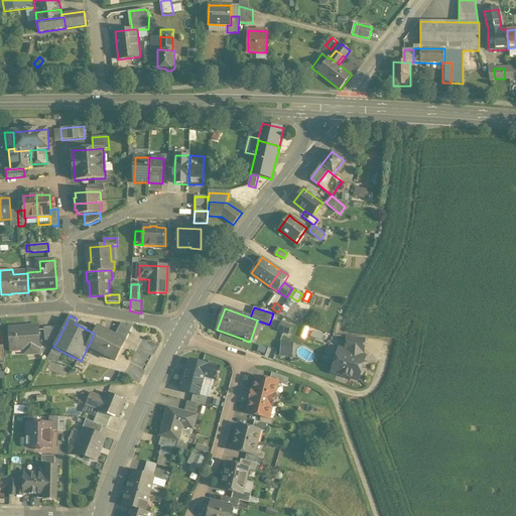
[(121,324),(115,336),(126,341),(134,326),(121,324)]
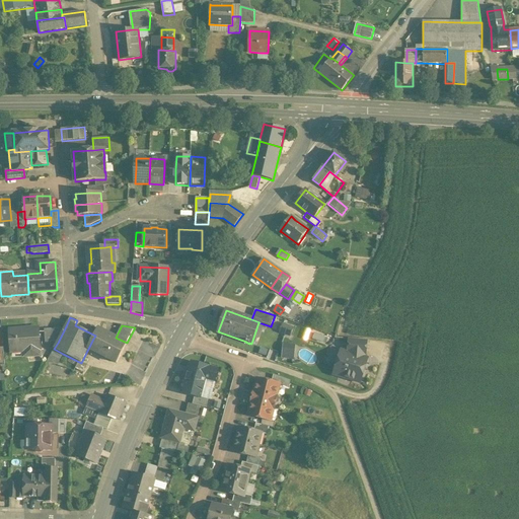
[(293,328),(283,325),(283,327),(281,332),(290,336),(293,328)]
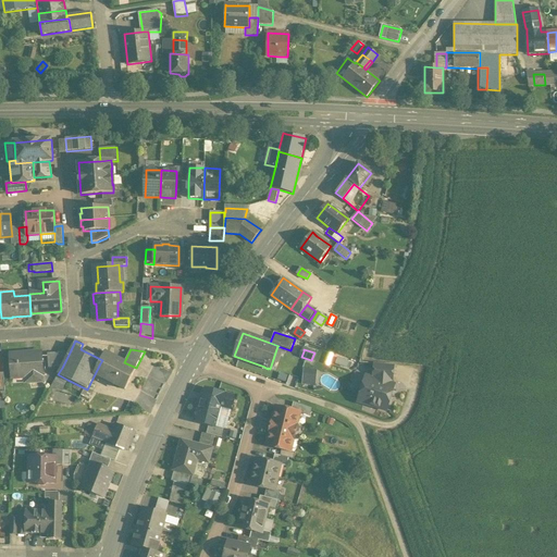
[(34,354),(10,355),(12,379),(32,376),(33,383),(44,382),(41,351),(34,353),(34,354)]
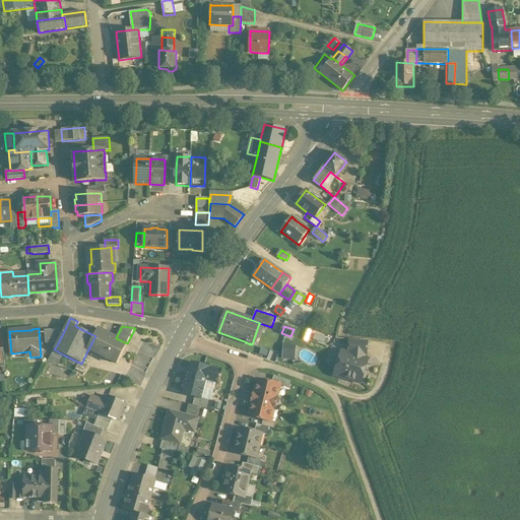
[(65,329),(45,330),(46,344),(58,343),(65,329)]
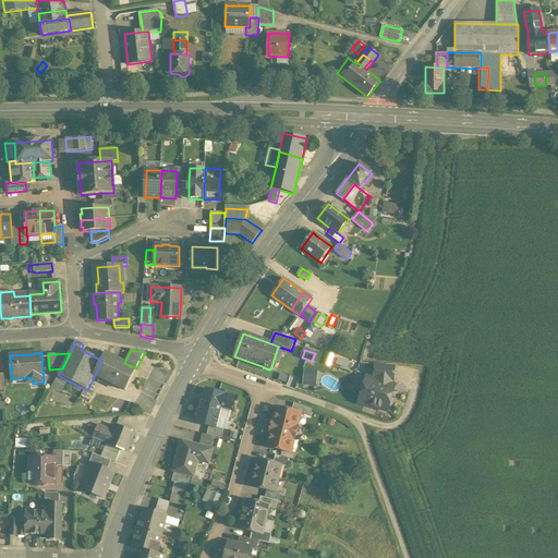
[(100,364),(119,374),(124,363),(109,354),(106,353),(102,361),(100,364)]
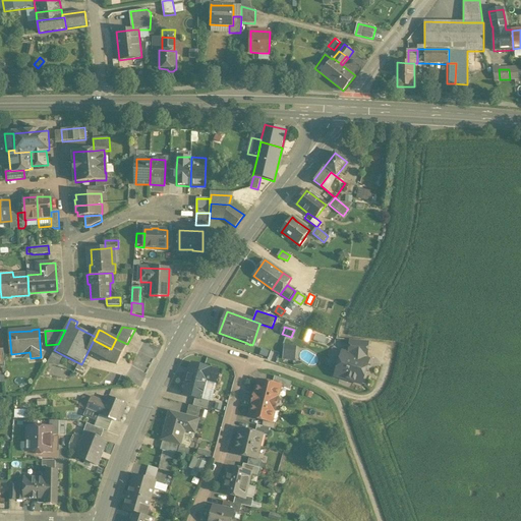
[(111,349),(106,359),(117,364),(127,344),(116,339),(111,349)]
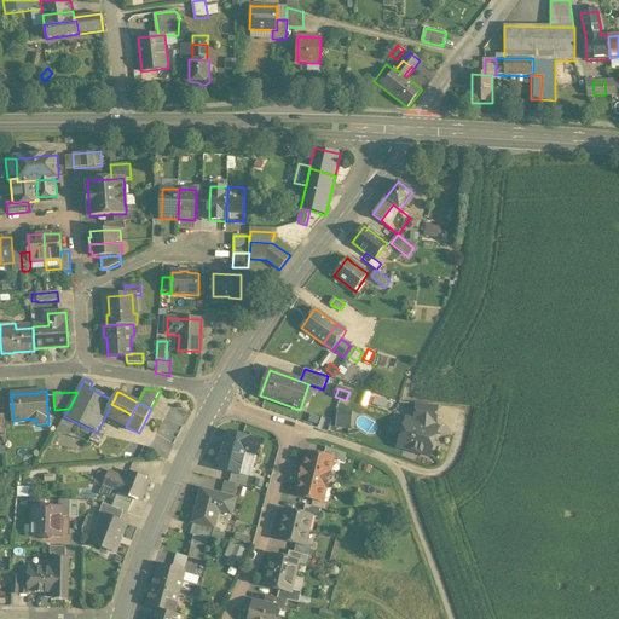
[(132,415),(111,404),(105,416),(126,427),(132,415)]
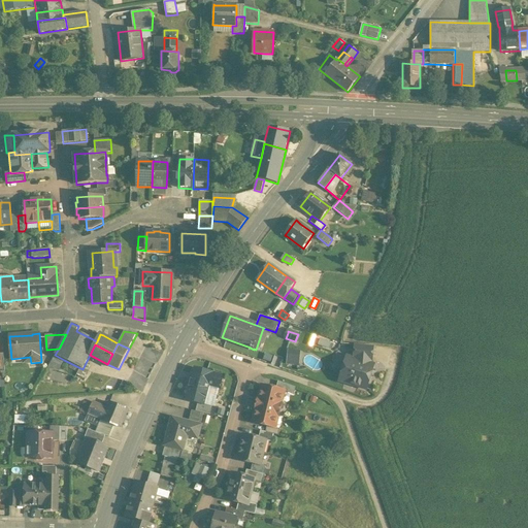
[(373,347),(355,344),(354,359),(371,364),(371,361),(372,361),(373,347)]
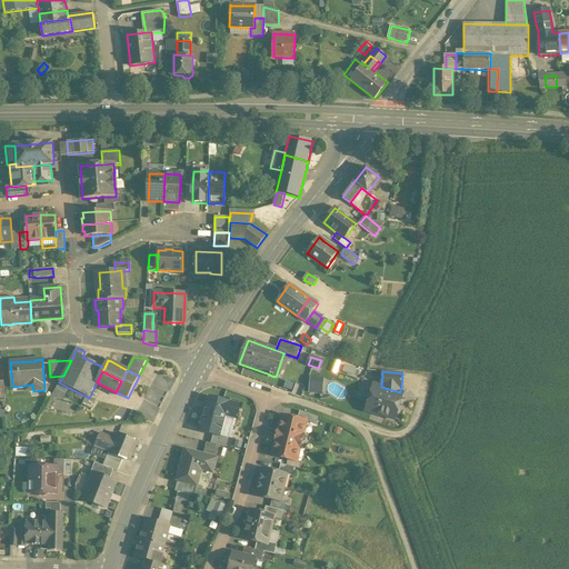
[(321,379),(311,379),(310,392),(319,392),(321,379)]
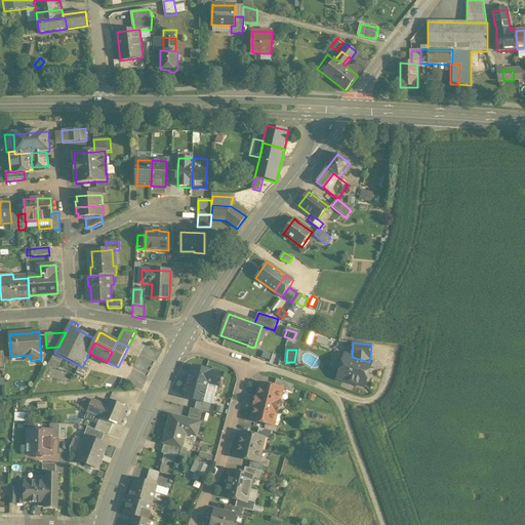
[(64,358),(54,353),(47,367),(58,369),(64,358)]
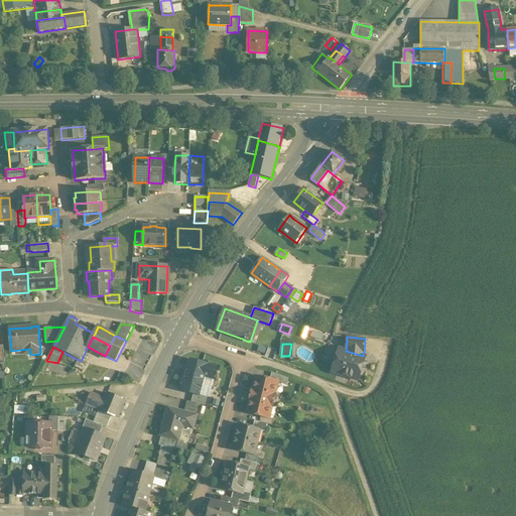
[(346,351),(339,349),(332,372),(359,381),(366,357),(363,356),(346,351)]
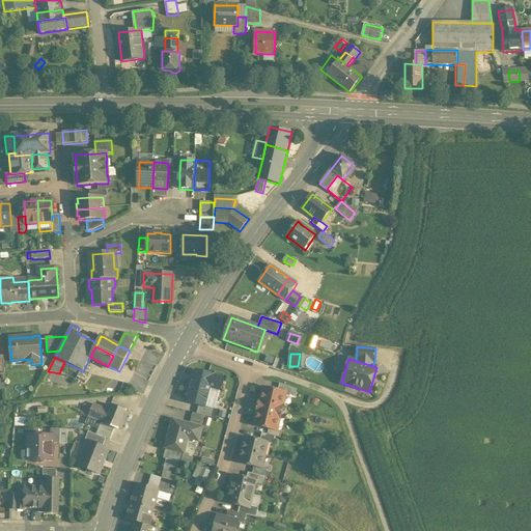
[(81,370),(78,378),(84,381),(87,373),(83,371),(81,370)]
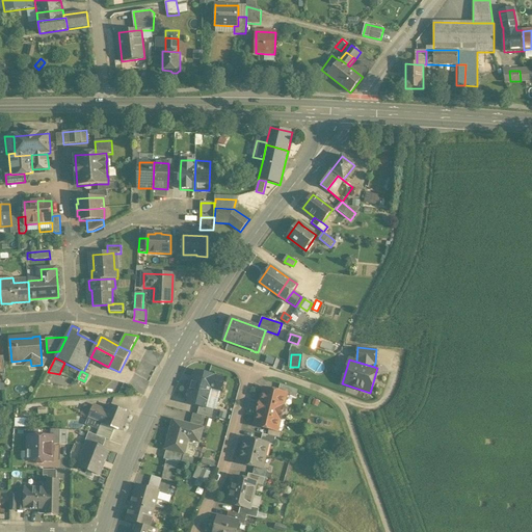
[(223,378),(196,371),(196,372),(197,373),(194,382),(193,382),(187,403),(200,406),(206,407),(211,389),(220,391),(223,378)]
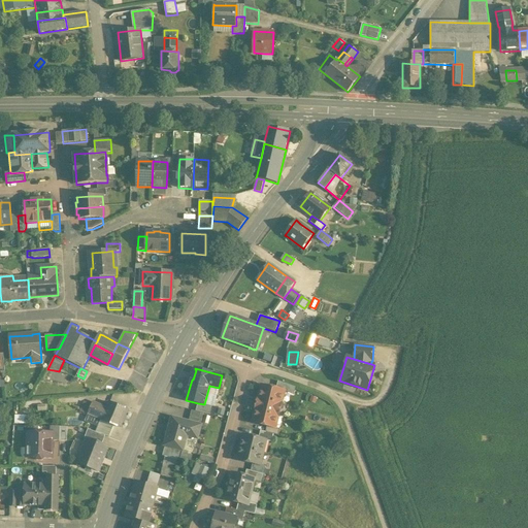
[(296,388),(278,382),(276,389),(285,391),(285,392),(294,394),(296,388)]
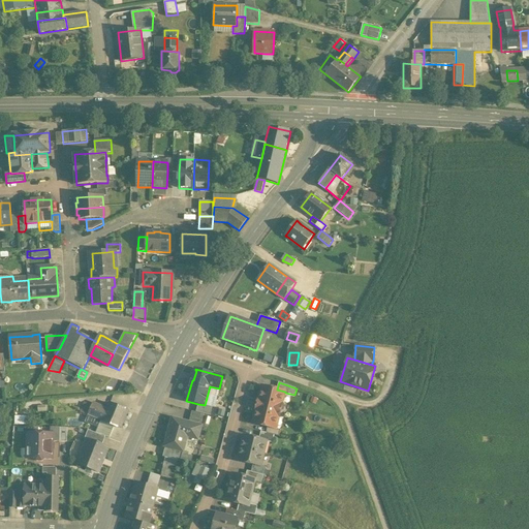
[(219,389),(210,386),(205,405),(214,407),(219,389)]
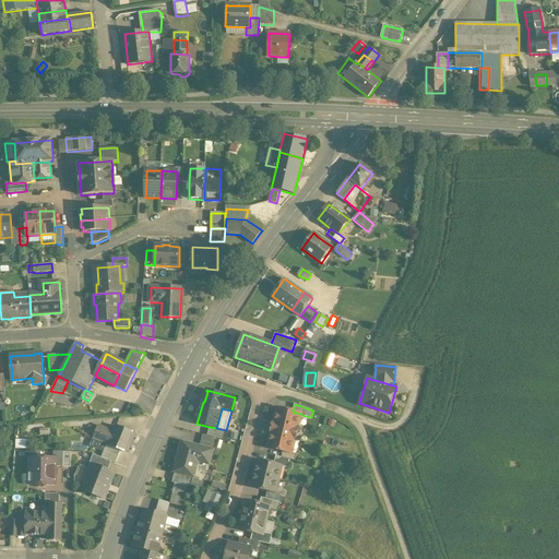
[(293,412),(277,408),(274,421),(298,427),(301,415),(301,414),(293,412)]
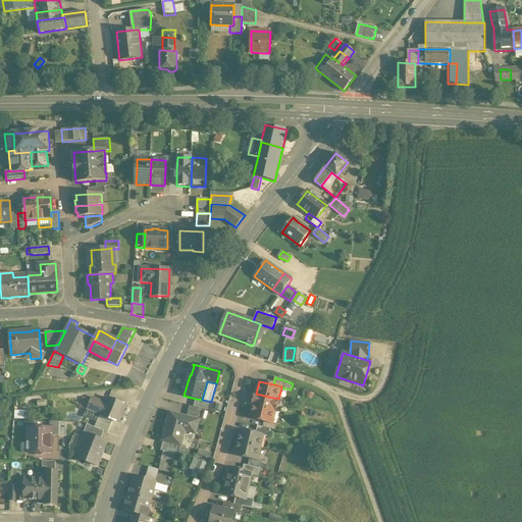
[(313,392),(307,389),(305,396),(312,398),(313,392)]
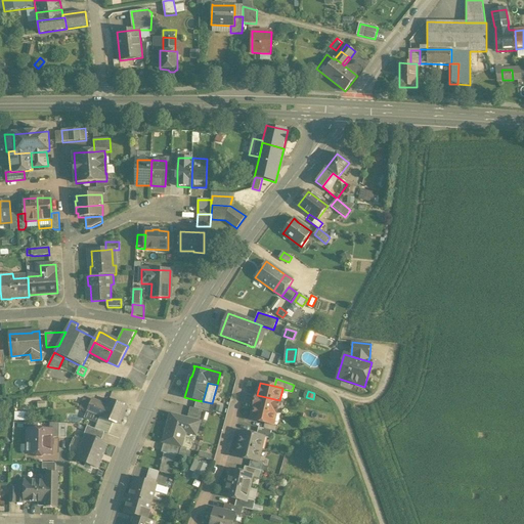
[(279,400),(257,395),(254,407),(276,412),(276,413),(279,400)]
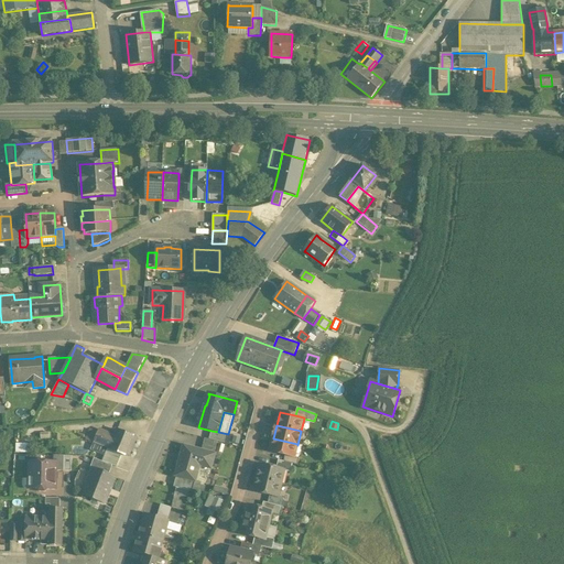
[(98,433),(89,430),(86,441),(94,443),(98,433)]
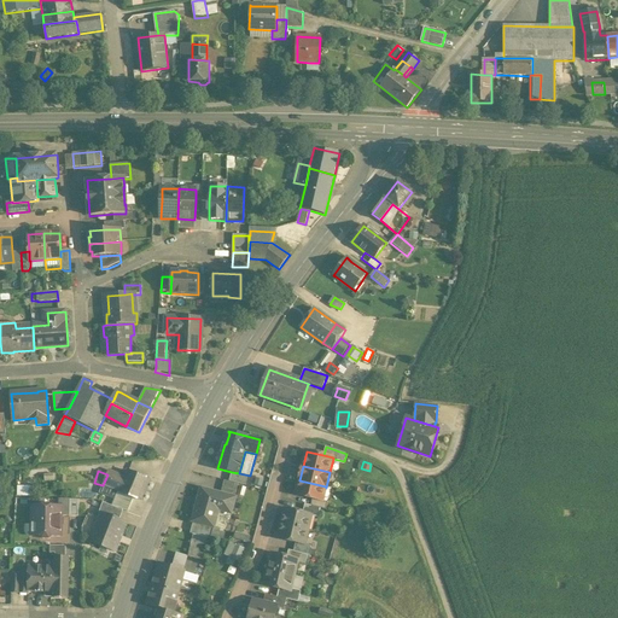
[(126,478),(109,471),(108,474),(103,485),(118,491),(121,493),(126,478)]
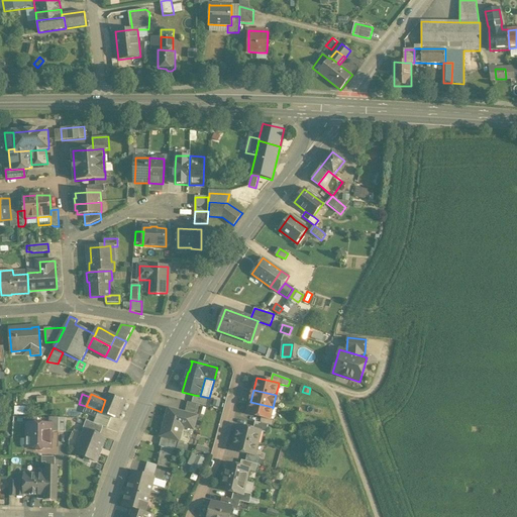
[(124,401),(108,395),(105,400),(101,412),(112,416),(117,418),(124,401)]
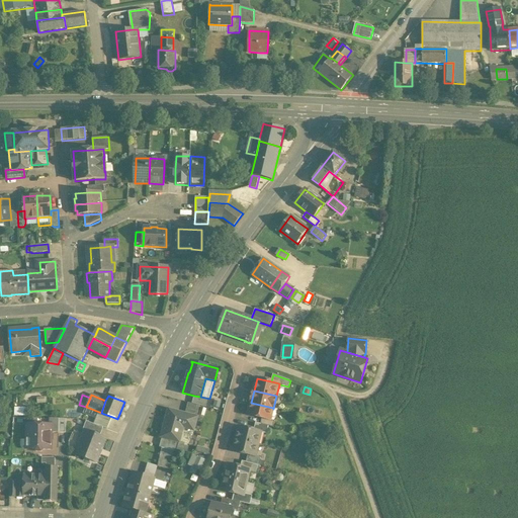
[(200,397),(194,396),(192,404),(207,408),(207,406),(209,399),(200,397)]
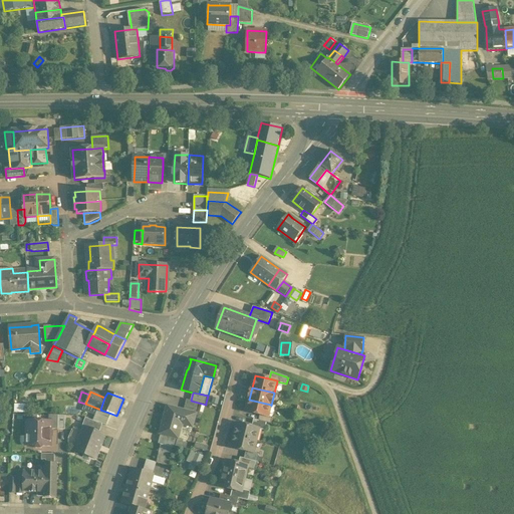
[(220,400),(208,396),(206,403),(218,406),(220,400)]
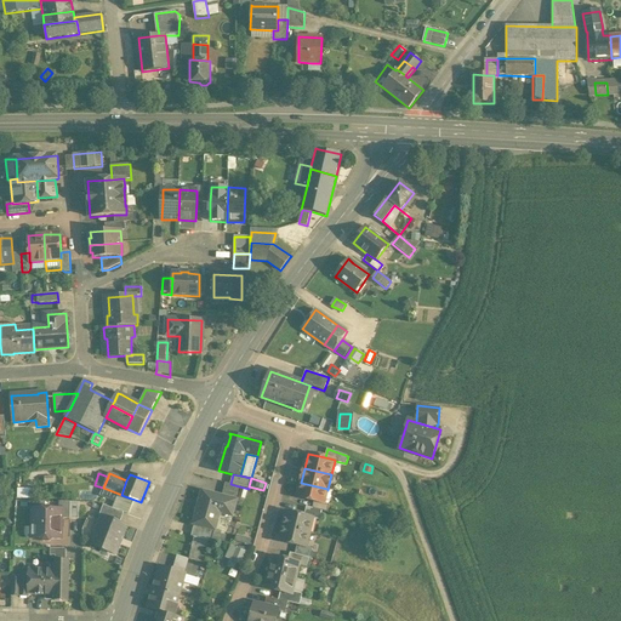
[(240,486),(226,483),(222,497),(235,500),(240,486)]
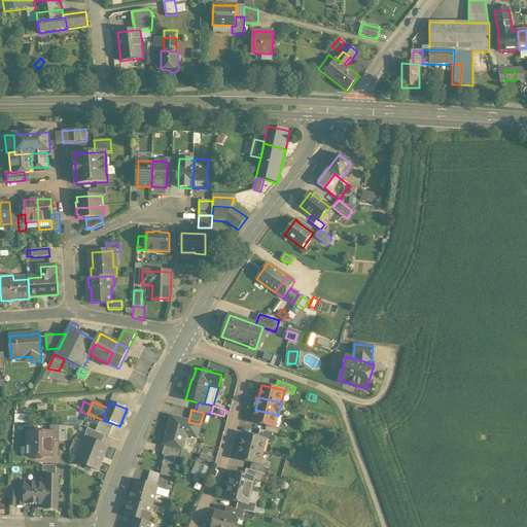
[(278,415),(255,410),(252,422),(267,426),(275,427),(278,416),(278,415)]
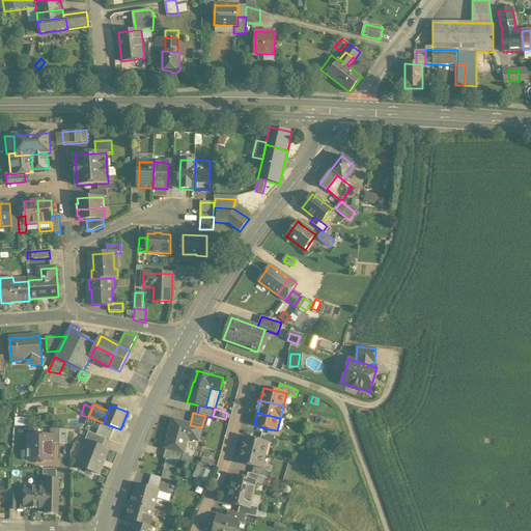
[(17,417),(16,425),(25,425),(25,418),(17,417)]
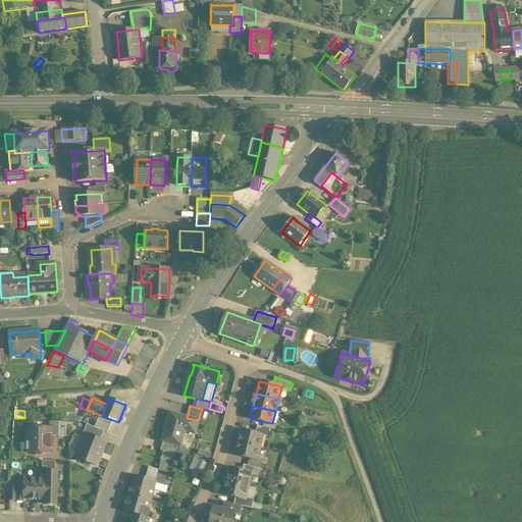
[(187,418),(170,414),(163,441),(180,446),(185,429),(195,432),(194,433),(195,433),(198,421),(198,420),(187,418)]
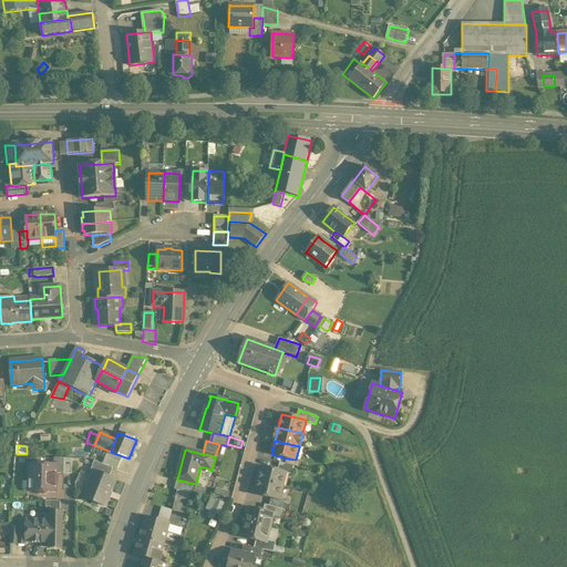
[(111,452),(109,451),(103,465),(113,468),(117,471),(123,456),(111,452)]
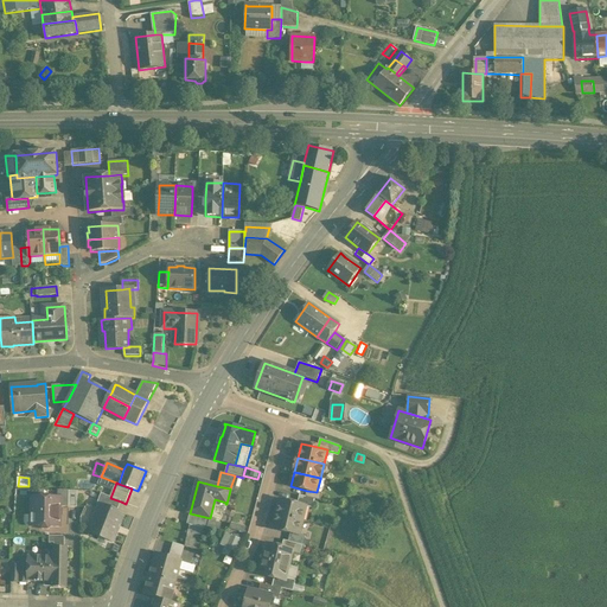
[(69,491),(58,491),(58,498),(61,498),(61,508),(69,508),(69,494),(69,491)]
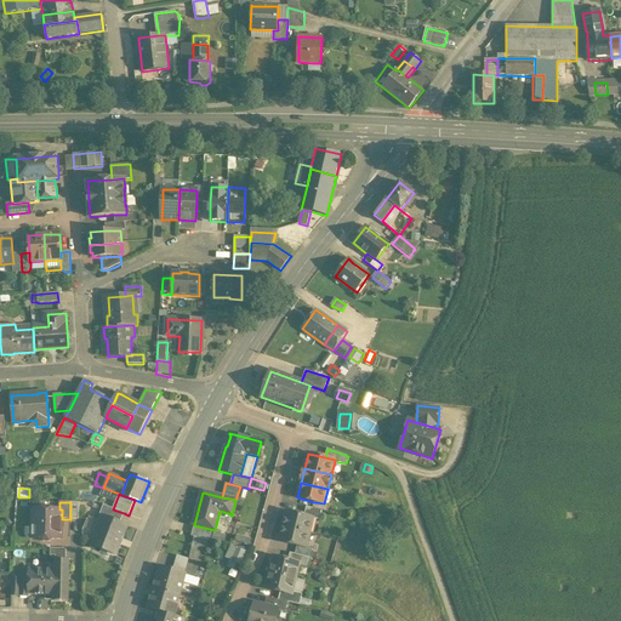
[(324,503),(314,502),(313,510),(322,512),(328,513),(330,505),(324,503)]
